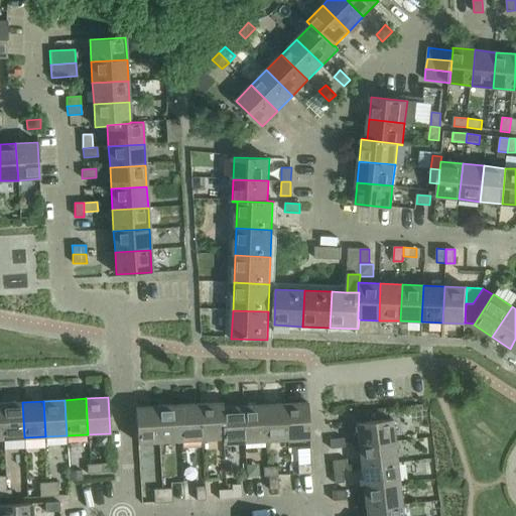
[(22,402),(1,403),(3,439),(24,437),(22,402)]
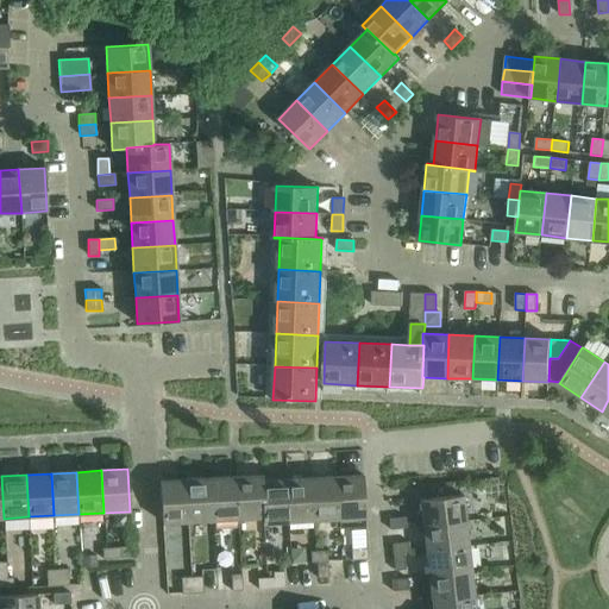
[(261,476),(236,477),(238,519),(262,518),(263,523),(264,523),(261,476)]
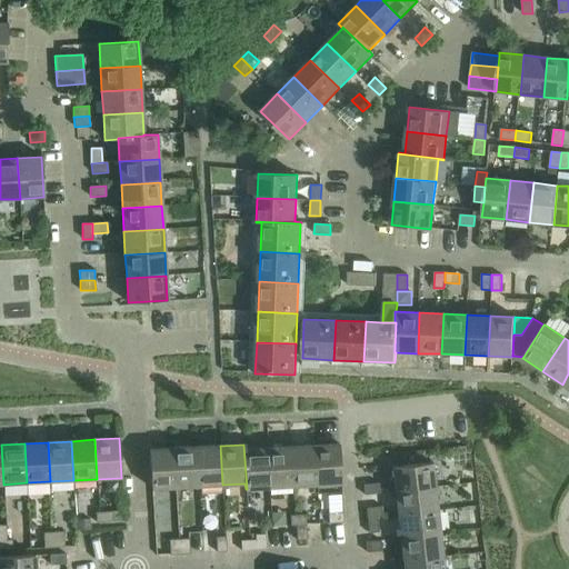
[(245,445),(243,445),(247,489),(270,488),(268,448),(246,450),(245,445)]
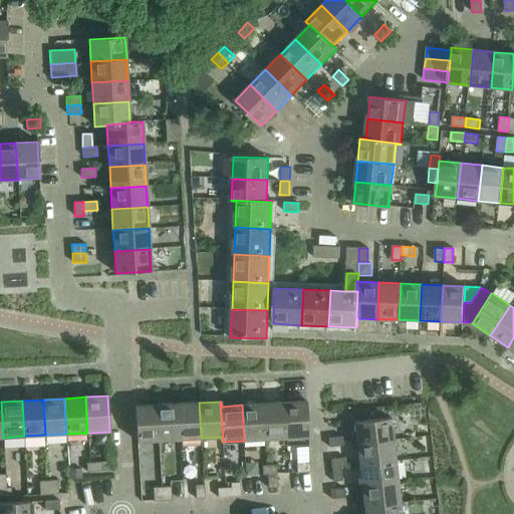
[(306,402),(284,403),(286,438),(308,437),(306,402)]
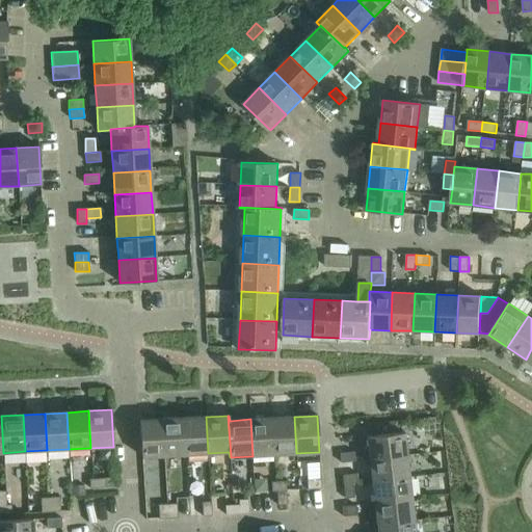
[(206,417),(184,418),(186,455),(208,453),(206,417)]
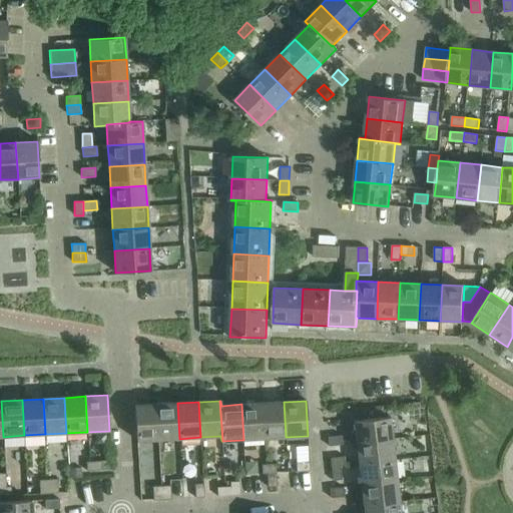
[(284,402),(263,403),(265,439),(286,437),(284,402)]
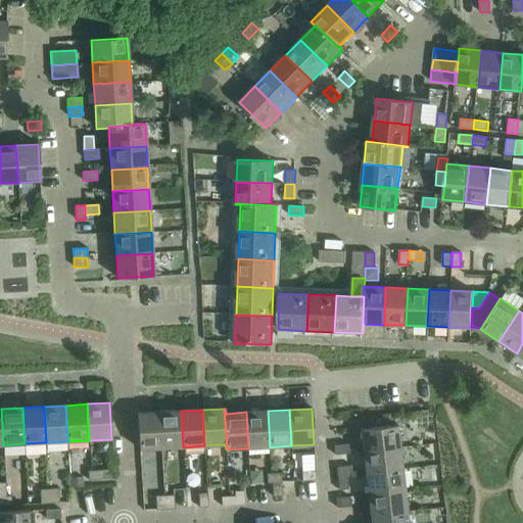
[(181,411),(159,412),(161,448),(183,447),(181,411)]
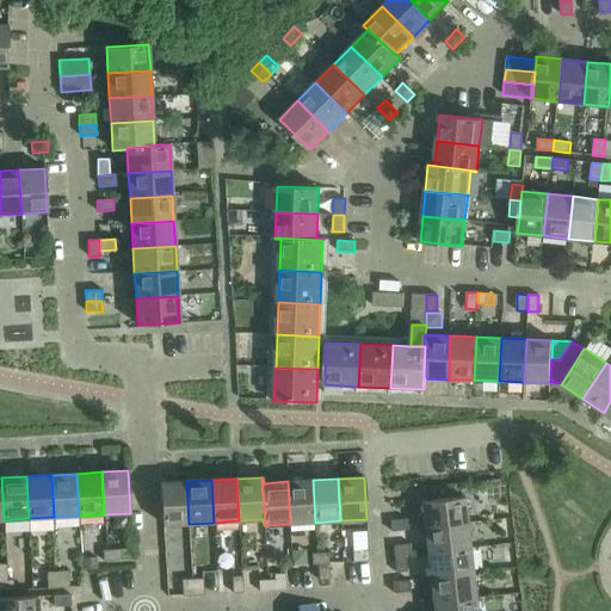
[(313,480),(288,481),(290,524),(315,523),(313,480)]
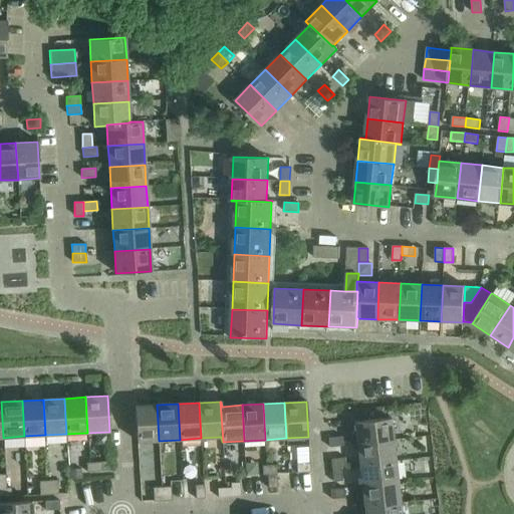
[(159,441),(157,405),(135,406),(137,442),(159,441)]
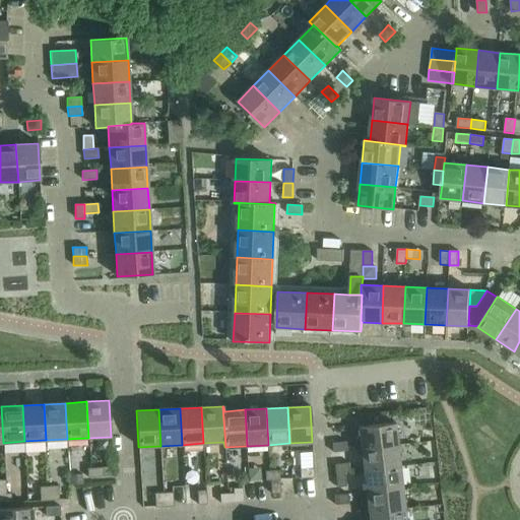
[(359,427),(361,449),(397,445),(395,423),(359,427)]
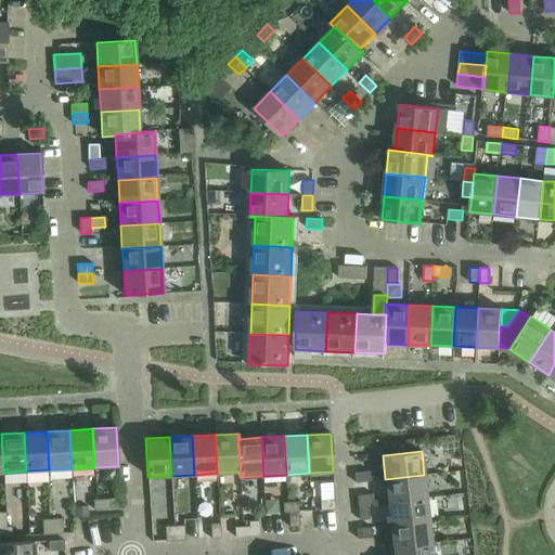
[(355,473),(356,483),(371,481),(369,472),(355,473)]
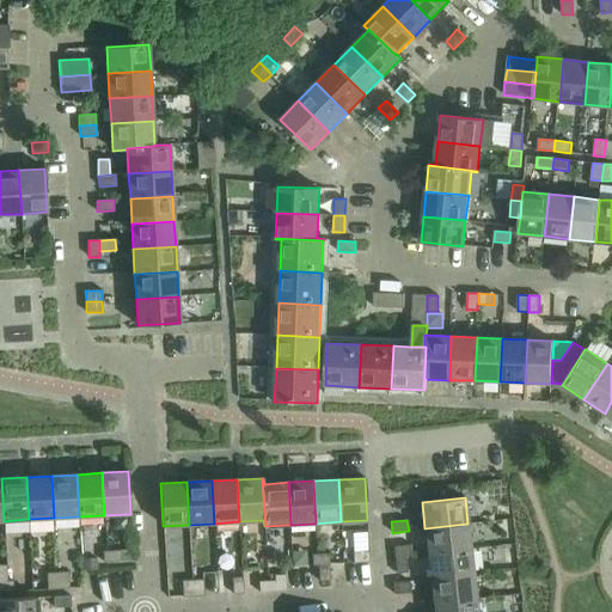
[(467,524),(424,528),(428,554),(471,549),(467,524)]
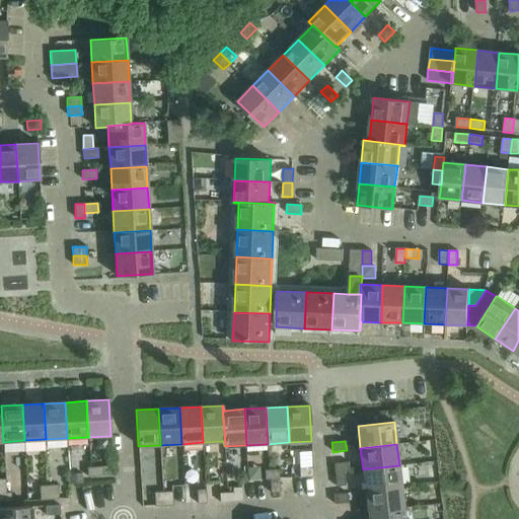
[(335,473),(344,472),(349,471),(348,462),(334,463),(335,473)]
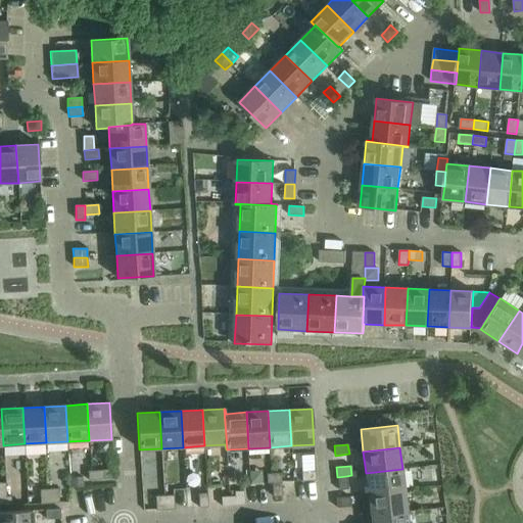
[(402,469),(366,473),(368,494),(405,490),(402,469)]
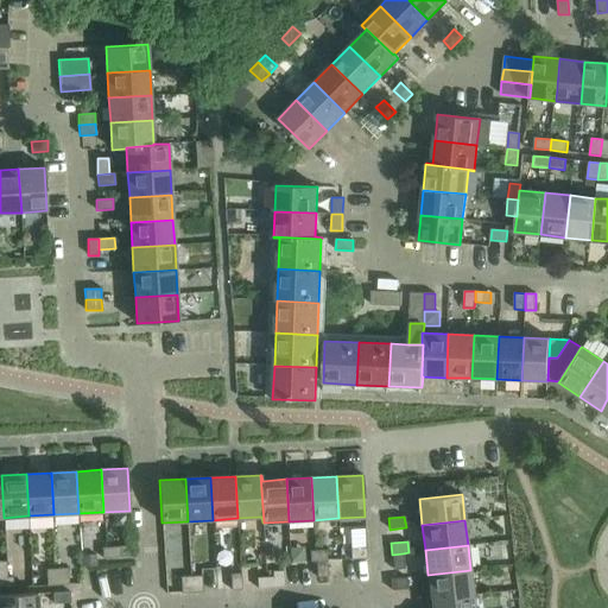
[(119,558),(119,546),(102,548),(103,558),(119,558)]
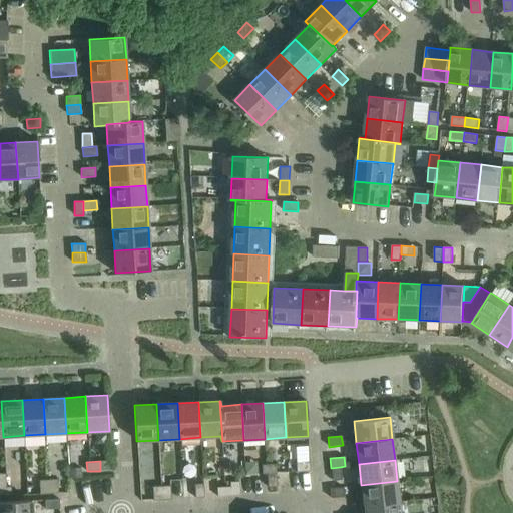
[(113,461),(100,461),(100,471),(114,470),(113,461)]
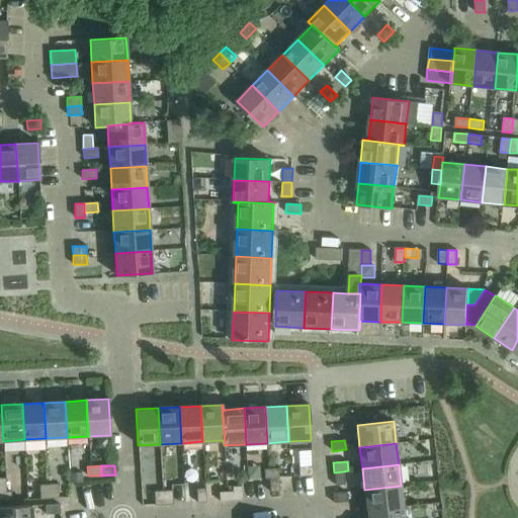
[(313,466),(298,467),(298,477),(313,476),(313,466)]
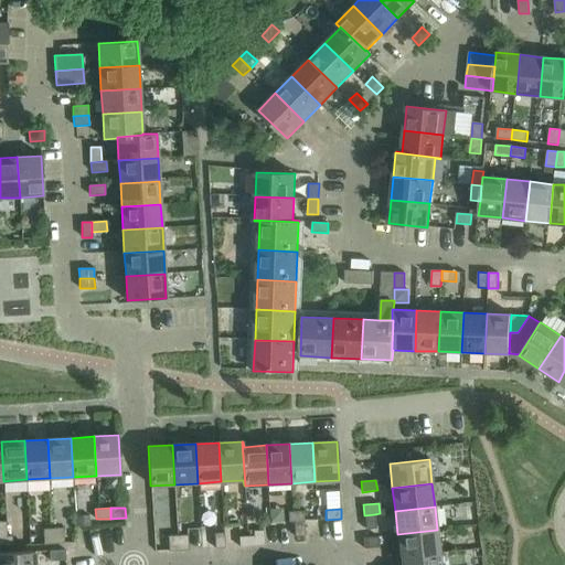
[(288,522),(294,522),(304,521),(302,511),(288,512),(288,522)]
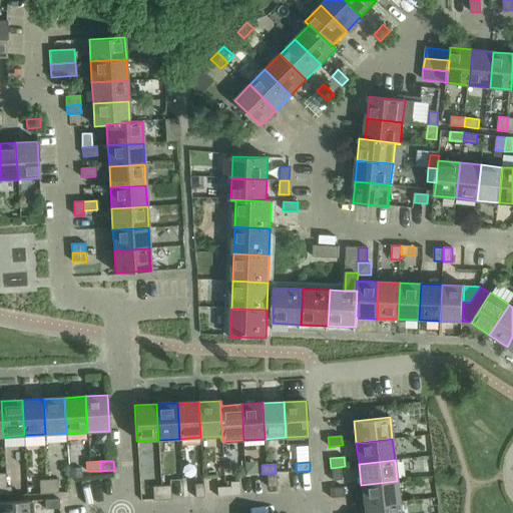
[(340,467),(331,468),(333,481),(342,480),(340,467)]
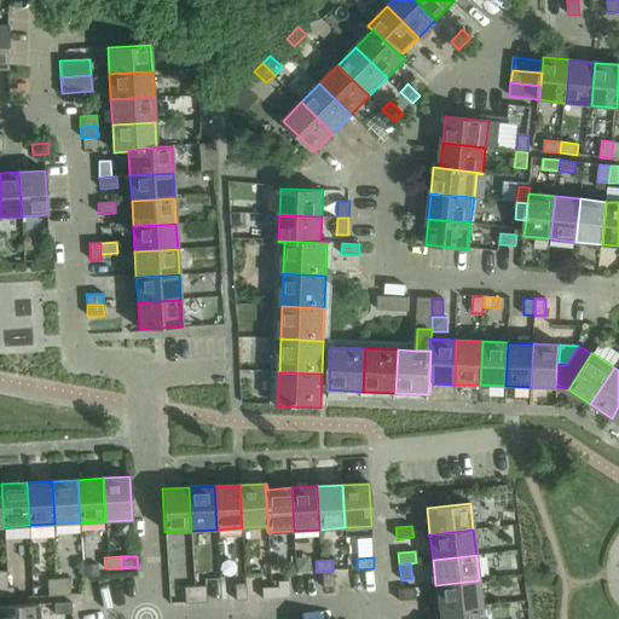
[(98,565),(84,566),(84,577),(99,576),(98,565)]
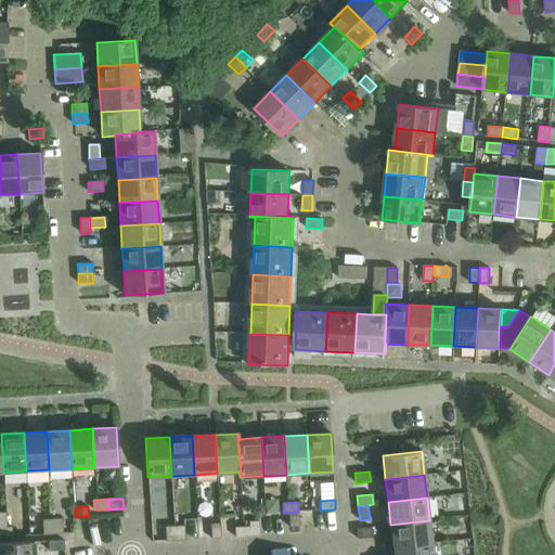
[(288,513),(289,527),(299,527),(298,512),(288,513)]
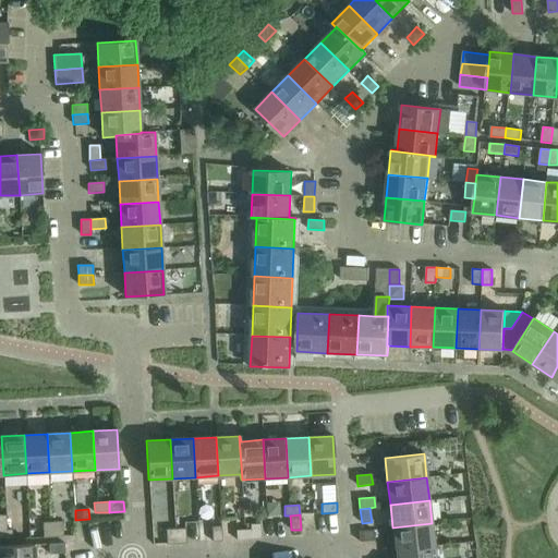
[(62,521),(52,522),(53,537),(63,536),(62,521)]
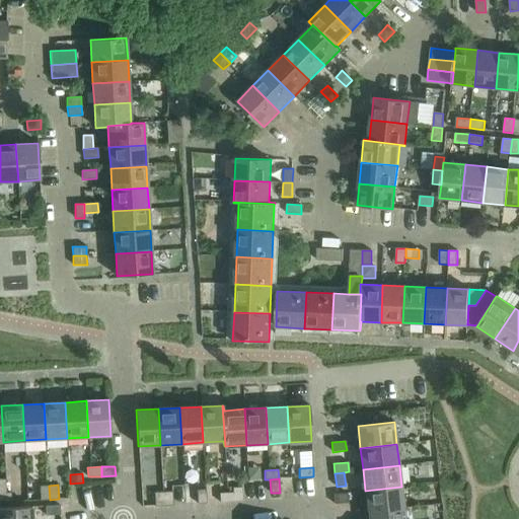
[(50,500),(49,486),(40,487),(41,500),(50,500)]
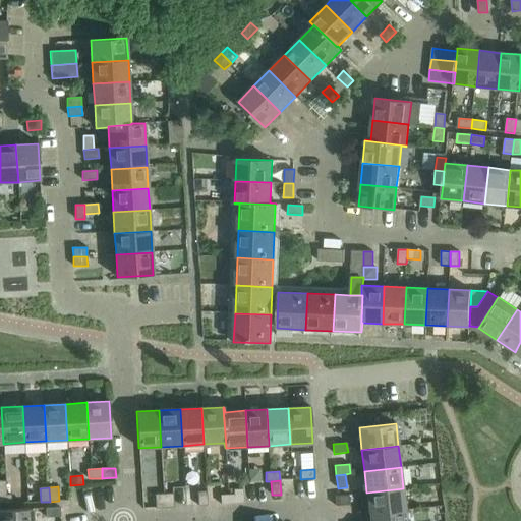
[(403,488),(366,493),(369,514),(406,510),(403,488)]
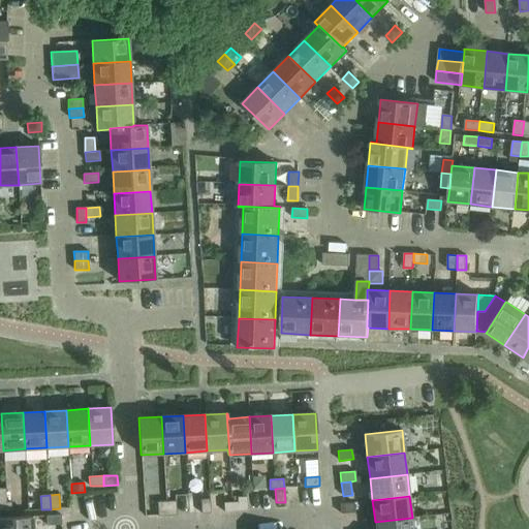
[(237,497),(238,502),(238,511),(247,511),(247,497),(237,497)]
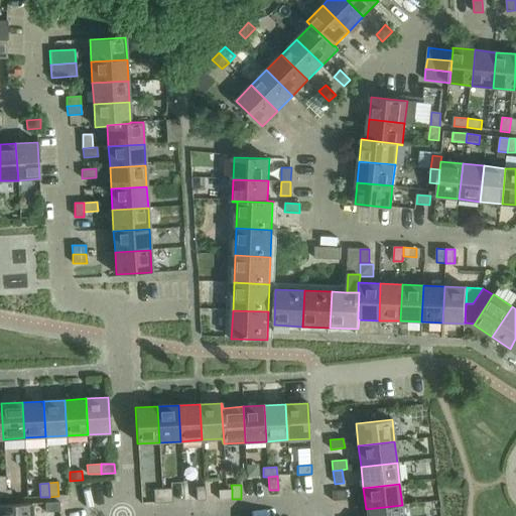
[(206,501),(205,487),(196,487),(197,501),(206,501)]
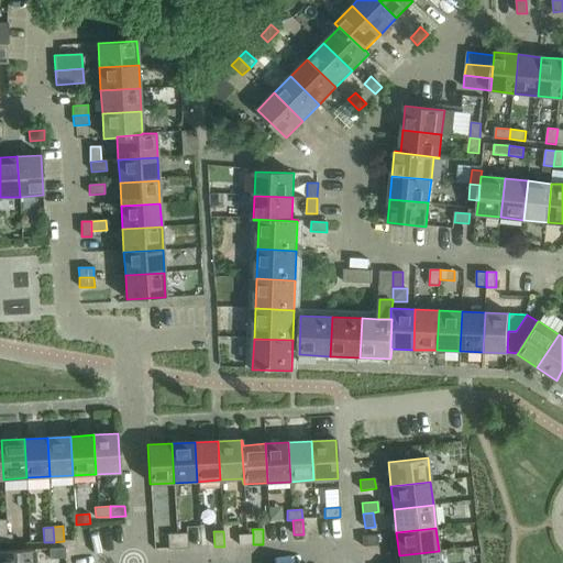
[(178,549),(177,533),(167,534),(168,550),(178,549)]
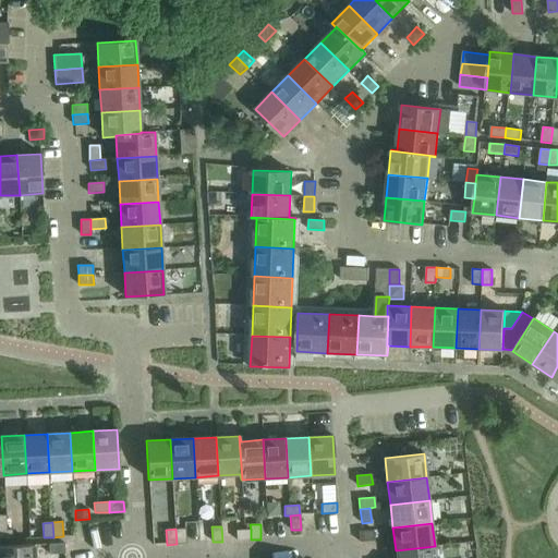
[(185,529),(176,529),(177,544),(186,544),(185,529)]
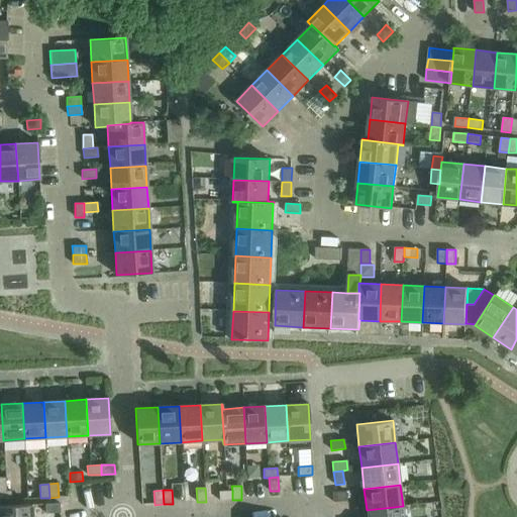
[(6,491),(0,491),(0,500),(11,500),(11,491),(6,491)]
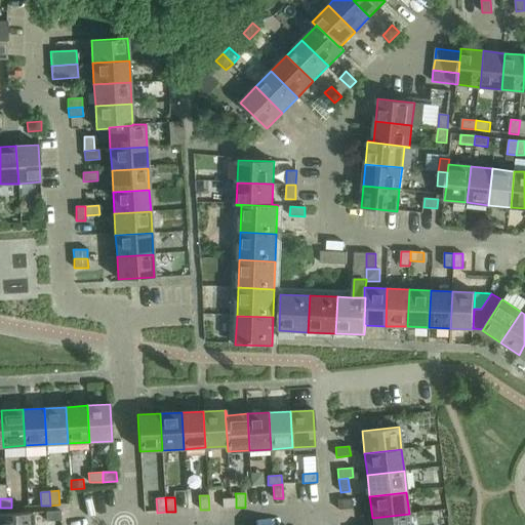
[(236,508),(236,498),(221,499),(223,509),(236,508)]
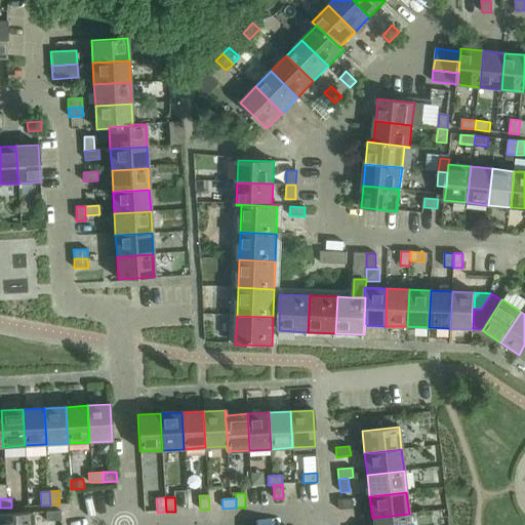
[(352,509),(351,498),(337,500),(338,510),(352,509)]
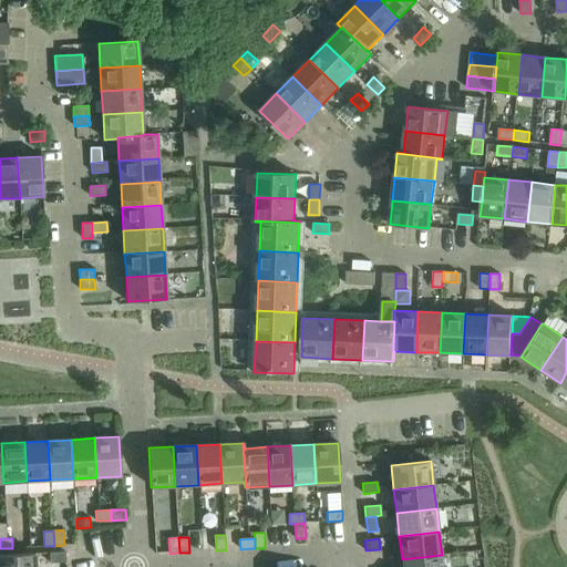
[(64,552),(50,553),(50,563),(65,562),(64,552)]
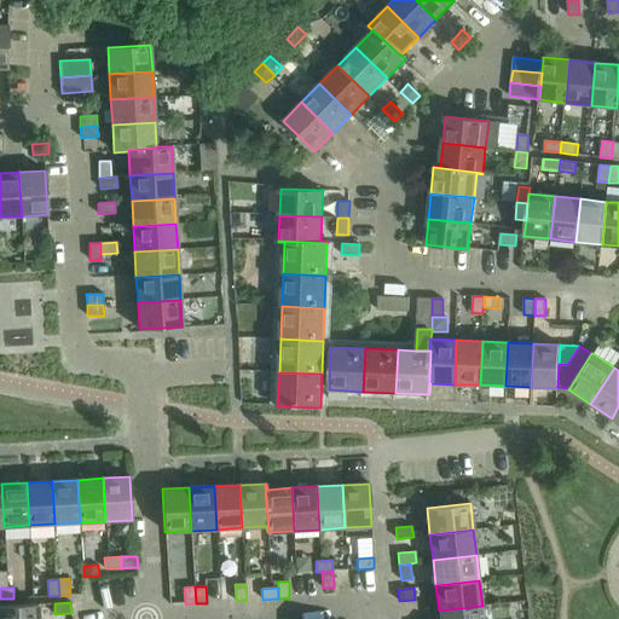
[(0,606),(0,618),(38,618),(38,605),(0,606)]
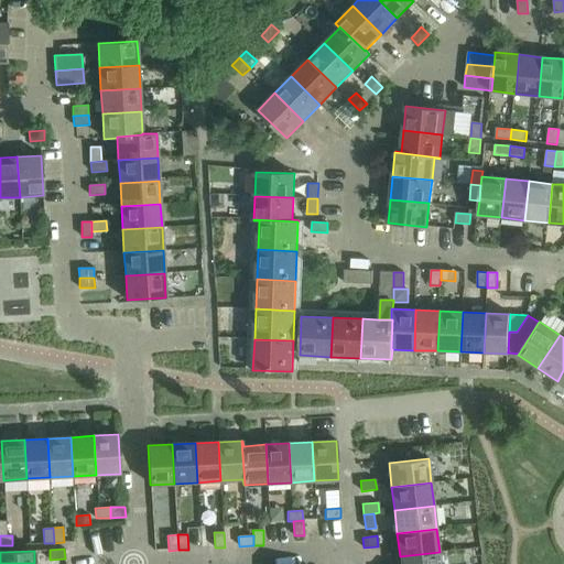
[(440,563),(440,552),(400,556),(400,563),(440,563)]
